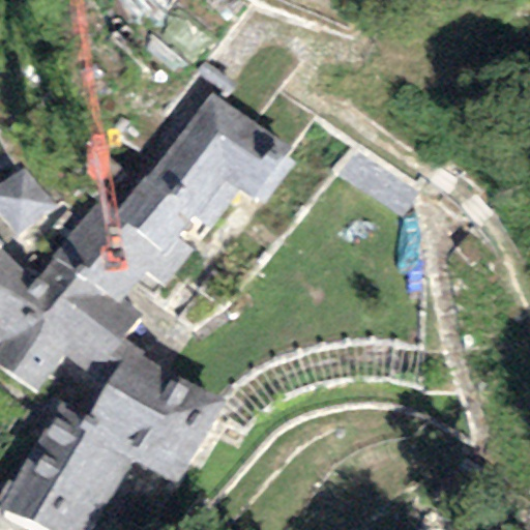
[(285,150),(207,93),(116,215),(96,201),(55,257),(120,305),(145,272),(166,287),(236,194),(246,201),(285,150)]
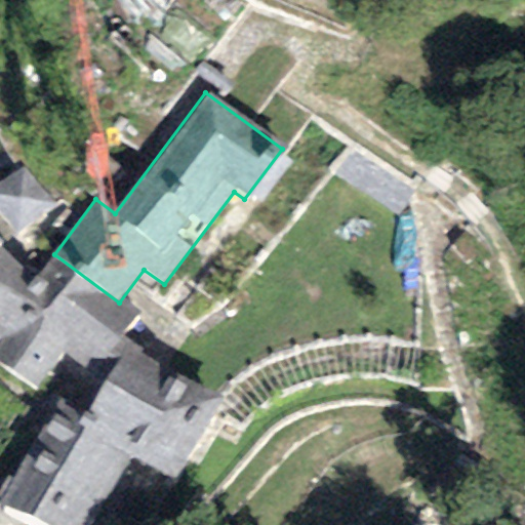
[(23,166),(0,183),(0,215),(13,234),(52,204),(23,166)]
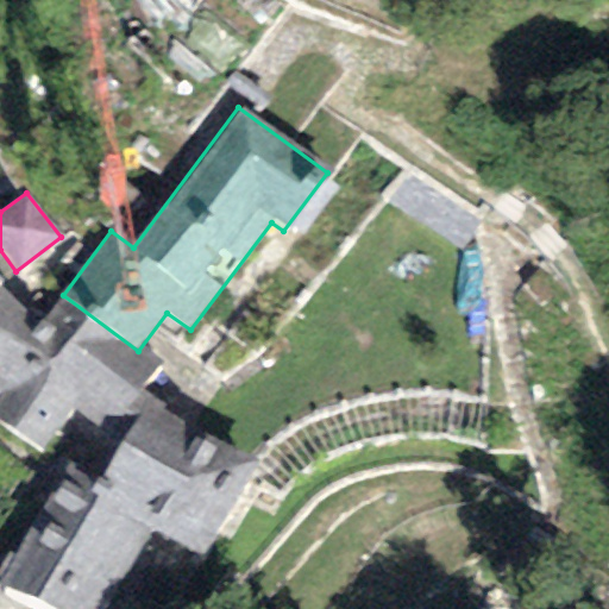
[(0,283),(0,402),(42,349),(30,340),(42,325),(0,283)]
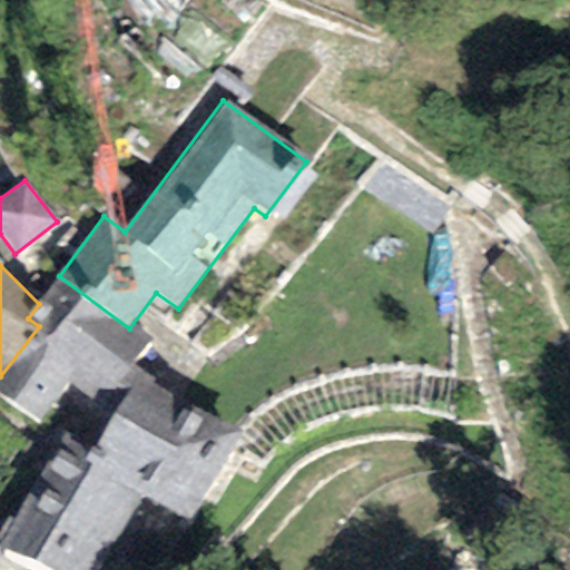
[(148,343),(129,328),(59,276),(39,304),(28,318),(39,326),(0,376),(0,387),(66,438),(89,455),(141,371),(133,363),(148,343)]
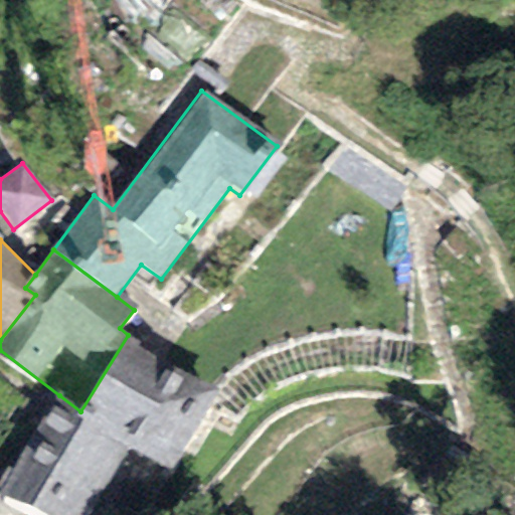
[(0,494),(40,514),(88,514),(126,447),(165,472),(216,390),(128,335),(80,411),(59,395),(0,489),(0,494)]
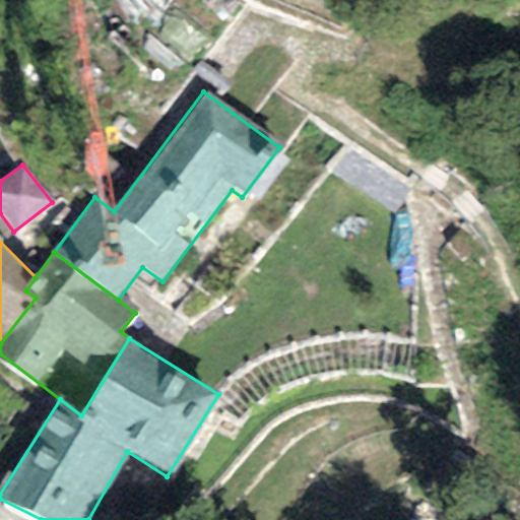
All buildings are outlined.
